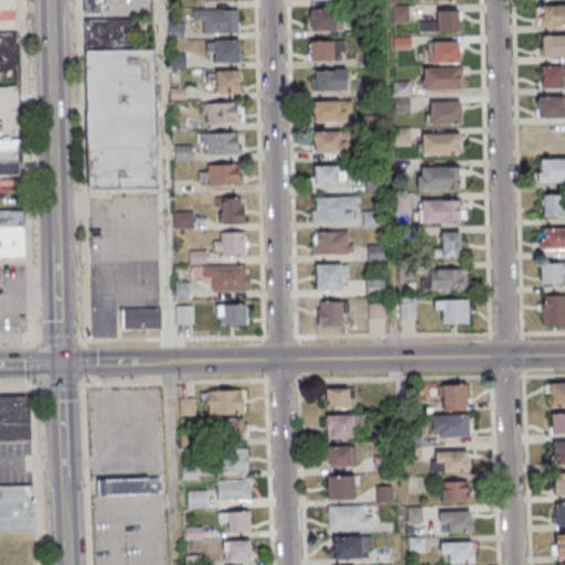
[(0,0),(0,87),(17,87),(17,0),(0,0)]
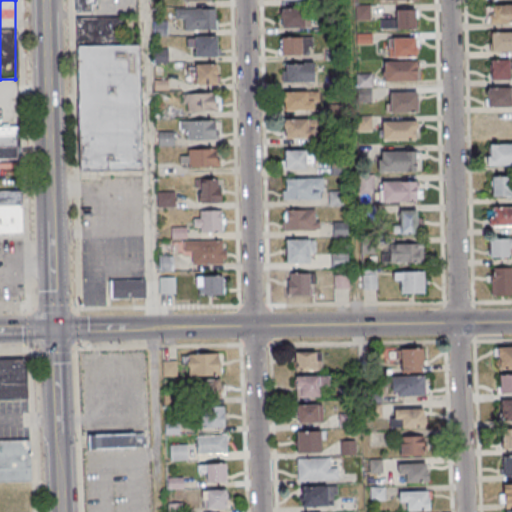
[(94,0),(94,10),(76,11),(75,0),(94,0)]
